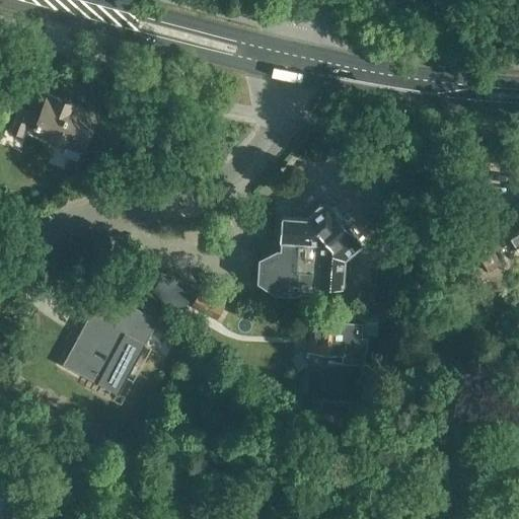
[(66,147),(63,155),(78,161),(94,121),(93,120),(96,115),(72,104),(73,102),(58,96),(56,100),(48,96),(40,116),(32,113),(32,112),(20,106),(10,131),(23,136),(28,126),(33,129),(31,133),(50,139),(49,141),(66,147)]
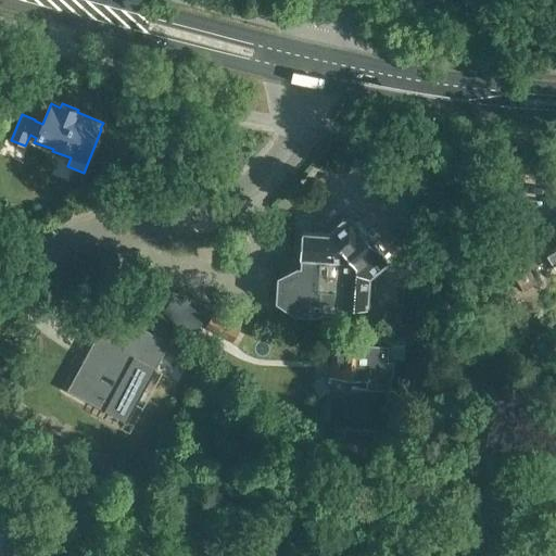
[(299,273),(286,279),(285,297),(298,305),(315,306),(330,302),(366,304),(369,273),(386,257),(381,252),(383,250),(358,220),(355,223),(351,217),(348,219),(344,219),(335,228),(335,231),(332,232),(302,230),(299,273)]
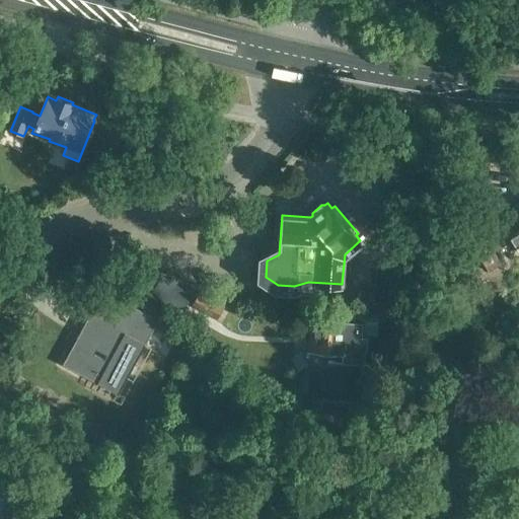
[(518,210),(517,212),(515,207),(480,227),(495,251),(514,239),(518,246),(518,210)]
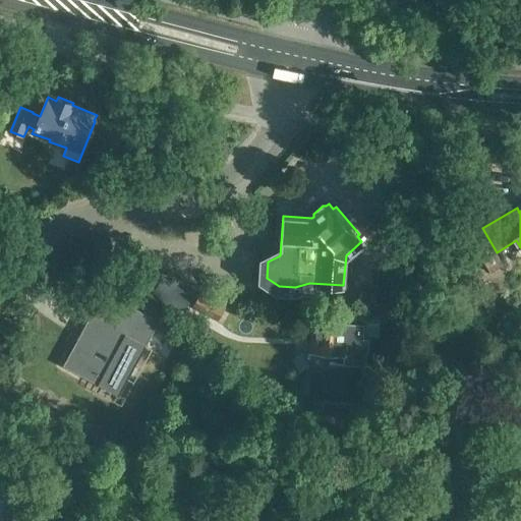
[(183,310),(196,293),(178,278),(165,295),(183,310)]
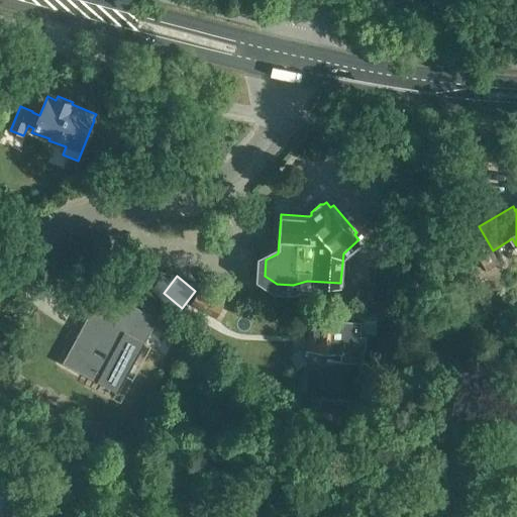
[(190,305),(216,319),(224,302),(198,288),(190,305)]
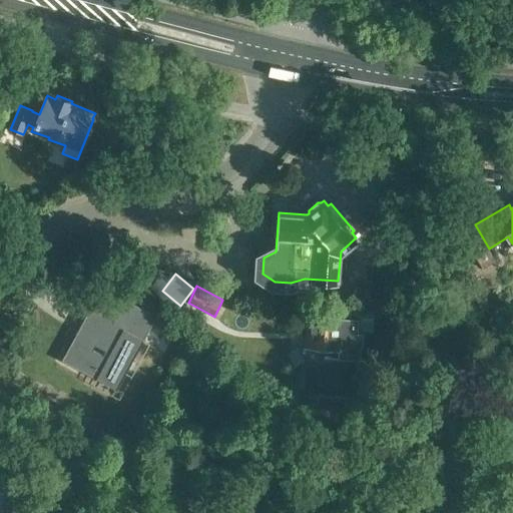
[(62,360),(98,379),(120,337),(125,339),(128,333),(124,331),(124,330),(89,311),(62,360)]
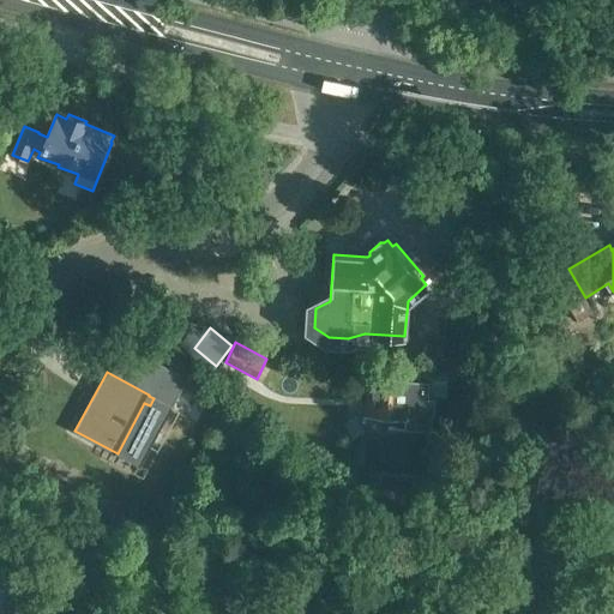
[(396,416),(395,429),(429,431),(431,413),(433,413),(434,396),(428,396),(429,379),(363,375),(361,414),(396,416)]
